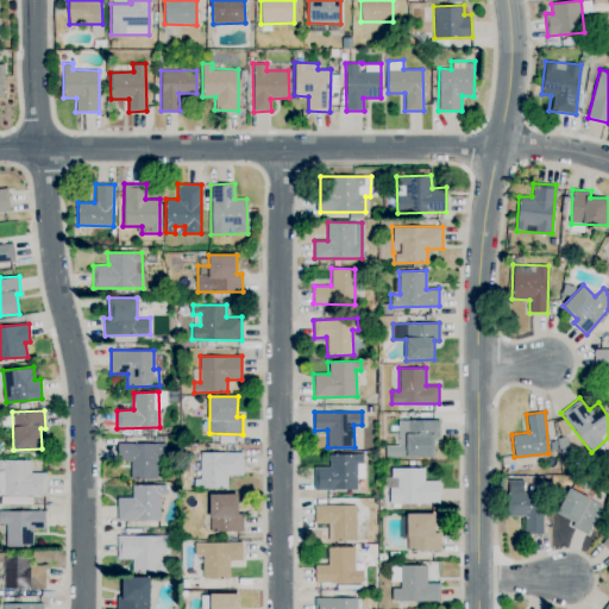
[(434,457),(434,437),(440,437),(440,420),(399,419),(397,445),(385,445),(384,457),(434,457)]
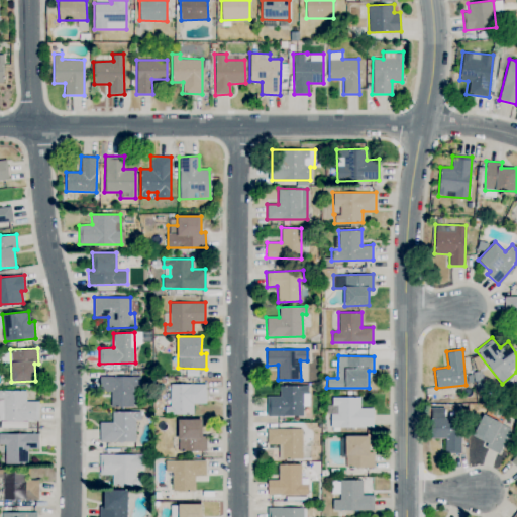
[(139,376),(100,377),(100,391),(110,391),(110,406),(133,406),(133,389),(140,389),(139,376)]
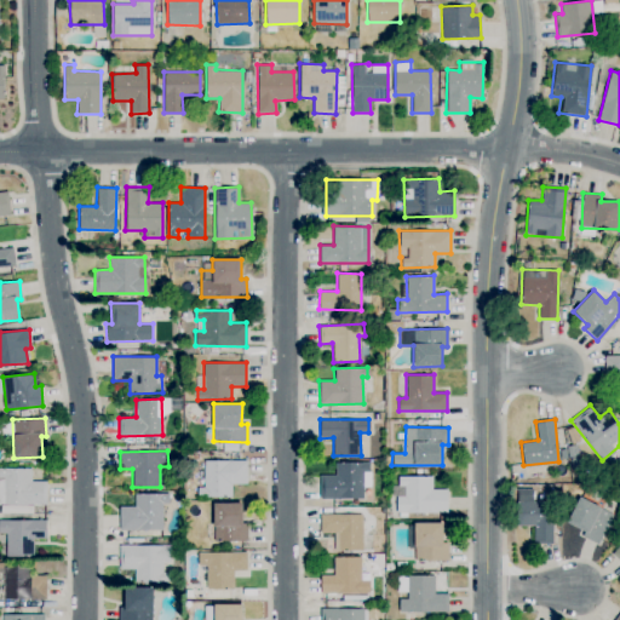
[(246,459),(204,460),(204,487),(197,487),(197,498),(231,497),(231,484),(247,483),(246,459)]
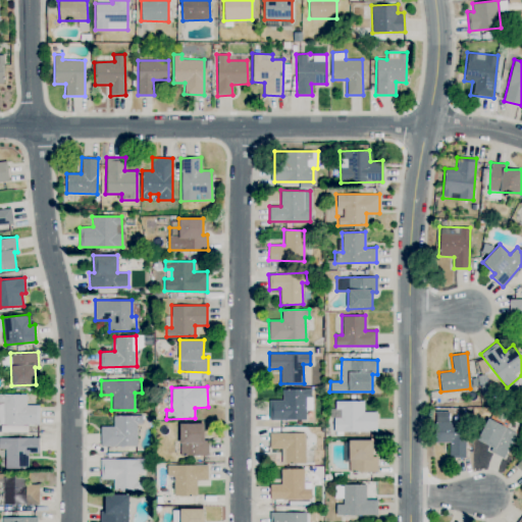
[(269,420),(306,419),(306,410),(311,410),(311,388),(281,388),(282,400),(269,400),(269,420)]
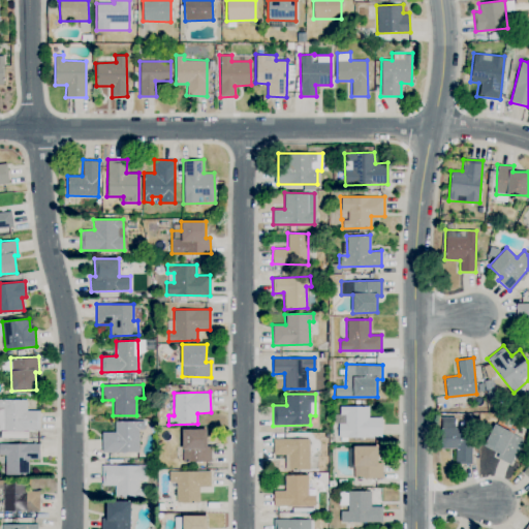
[(381,417),(368,416),(369,406),(338,406),(338,437),(381,438),(381,417)]
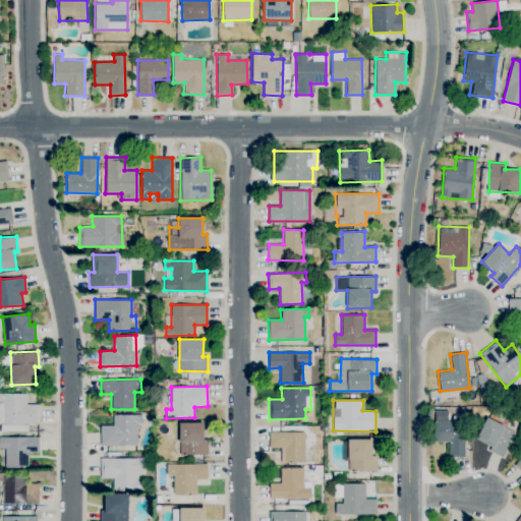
[(448,410),(433,410),(433,442),(449,442),(449,457),(463,457),(463,421),(448,421),(448,410)]
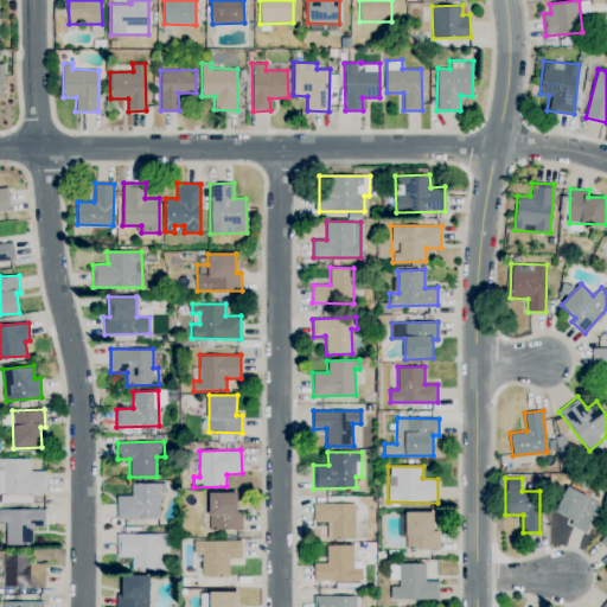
[(116,519),(159,518),(159,492),(165,492),(165,483),(131,484),(132,496),(116,496),(116,519)]
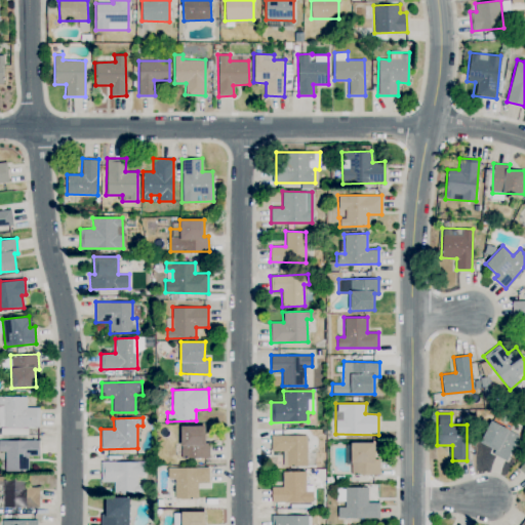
[(507,460),(519,433),(489,420),(480,443),(494,449),(492,454),(507,460)]
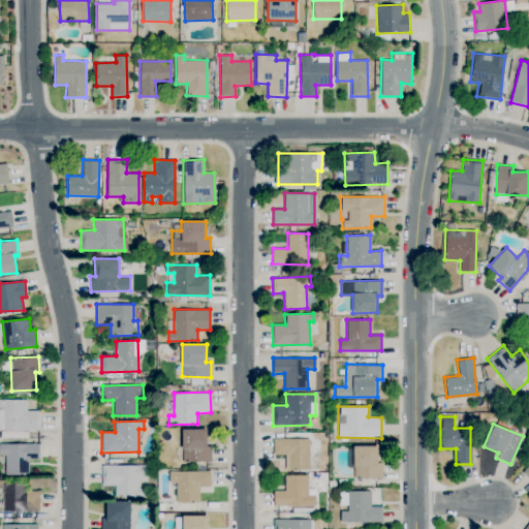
[(182,429),(182,461),(211,461),(211,444),(207,444),(207,428),(182,429)]
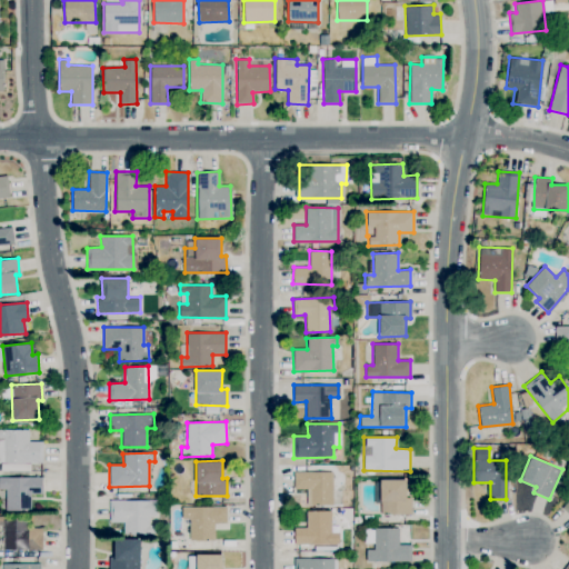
[(332,471),(293,471),(293,489),(307,489),(307,506),(332,506),(332,471)]
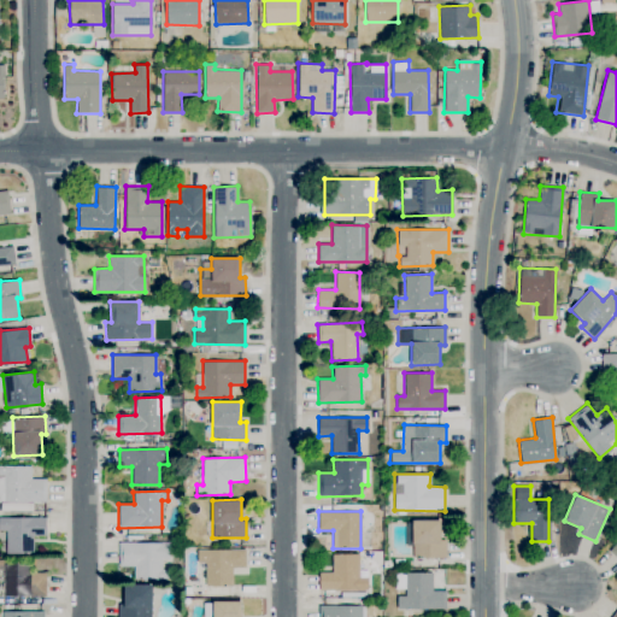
[(0,530),(5,532),(5,553),(33,553),(33,534),(46,535),(46,517),(0,516),(0,530)]
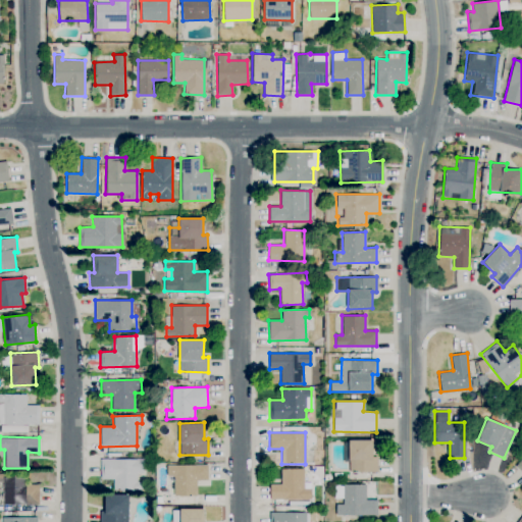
[(372,439),(348,439),(349,472),(377,471),(377,456),(372,456),(372,439)]
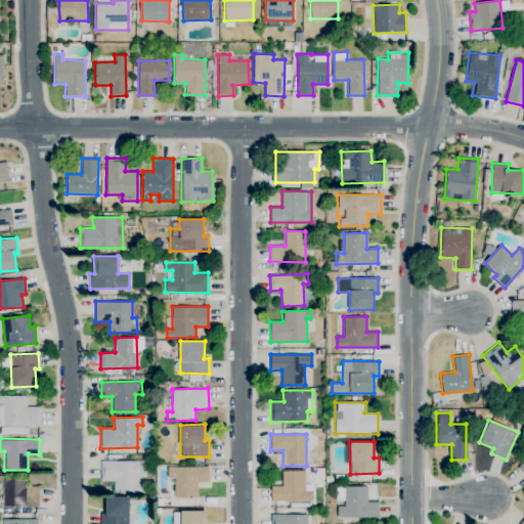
[(114,481),(114,492),(139,492),(139,475),(143,475),(143,461),(100,461),(100,481),(114,481)]
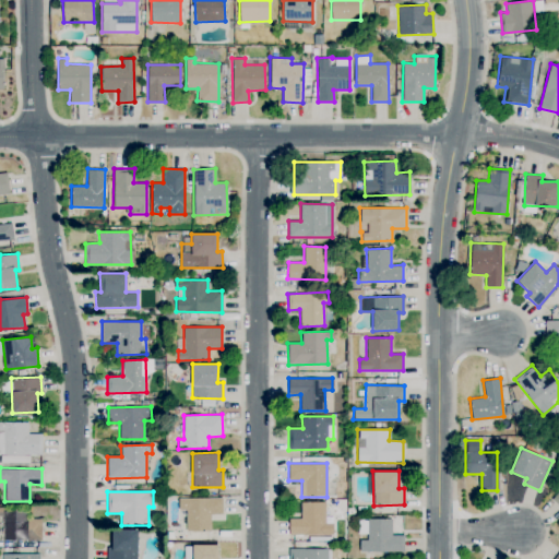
[(186,531),(211,531),(211,514),(223,513),(223,497),(179,498),(179,510),(186,510),(186,531)]
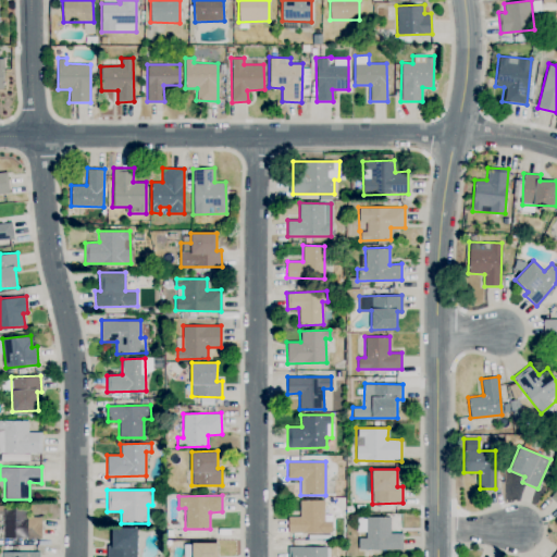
[(324,499),(299,500),(299,516),(288,517),(288,533),(332,532),(332,521),(324,521),(324,499)]
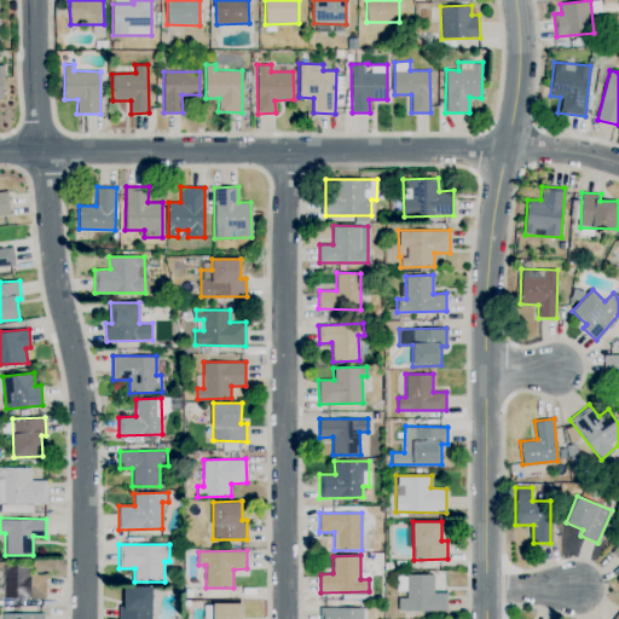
[(3,597),(46,599),(47,574),(30,574),(30,563),(3,562),(3,597)]
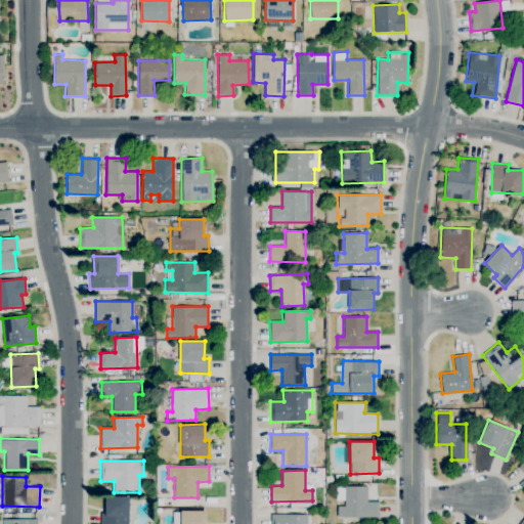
[(337,518),(378,517),(378,500),(367,501),(366,486),(338,486),(338,501),(337,501),(337,518)]
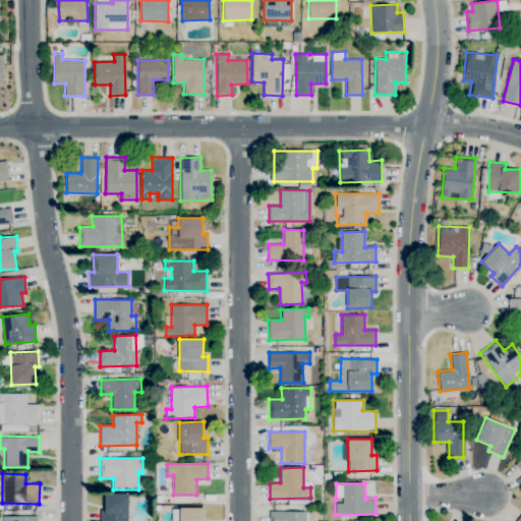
[(127,520),(128,494),(105,493),(104,510),(100,510),(99,520),(127,520)]
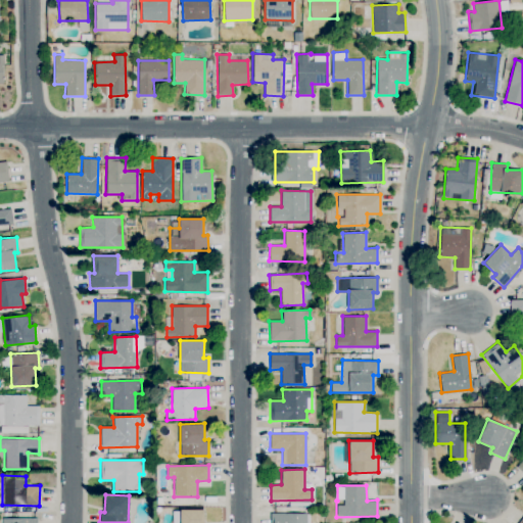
[(203,522),(204,510),(173,510),(172,522),(203,522)]
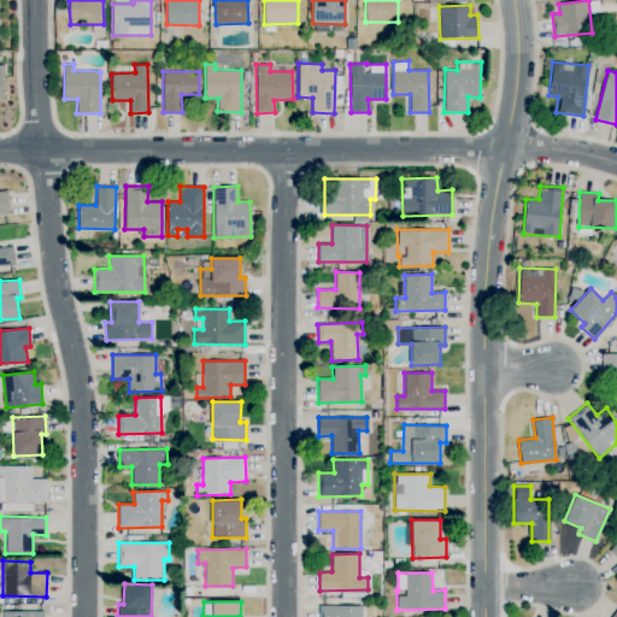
[(318,616),(364,616),(365,606),(319,605),(318,616)]
